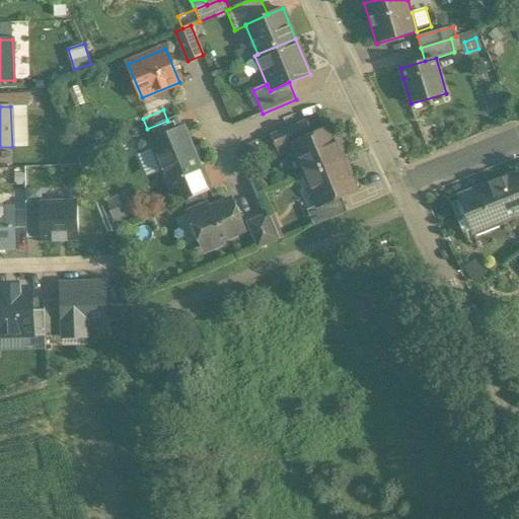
[(176,117),(167,121),(147,129),(152,141),(181,129),(176,117)]
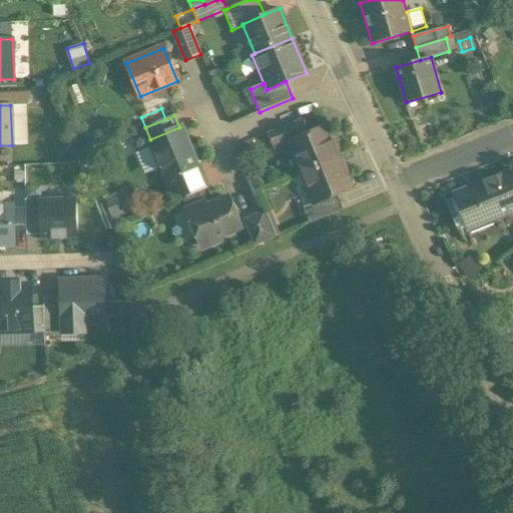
[(302,119),(269,133),(278,154),(292,148),(289,141),(308,133),(302,119)]
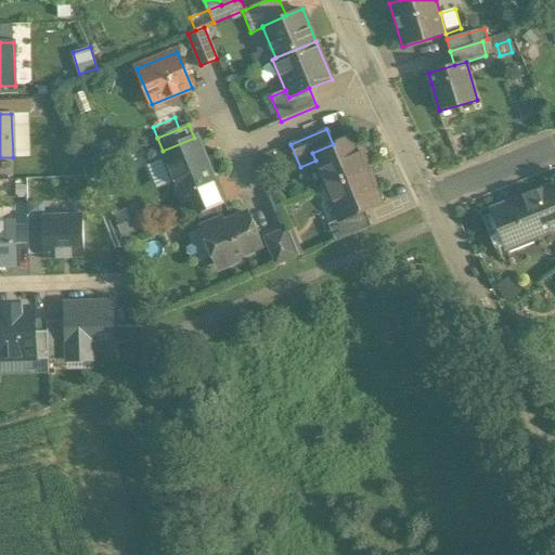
[(333,144),(312,153),(315,160),(327,186),(366,170),(352,136),(333,144)]
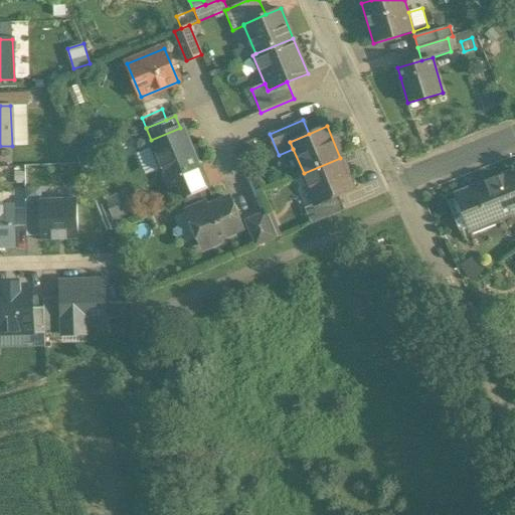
[(180,128),(151,140),(153,144),(151,149),(159,170),(164,172),(170,185),(177,188),(179,187),(205,176),(201,165),(197,167),(188,143),(186,143),(180,128)]
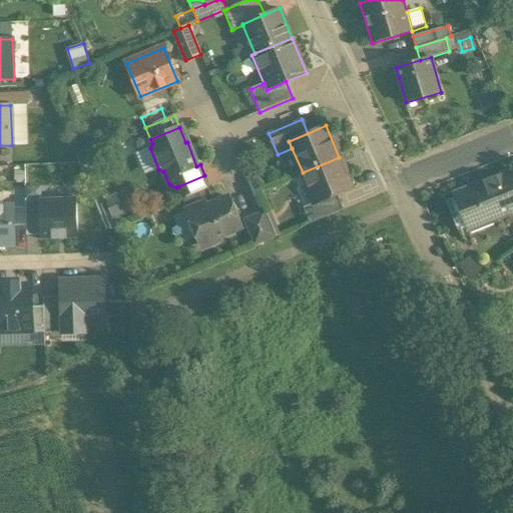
[(339,157),(303,172),(315,202),(316,204),(338,194),(353,188),(339,157)]
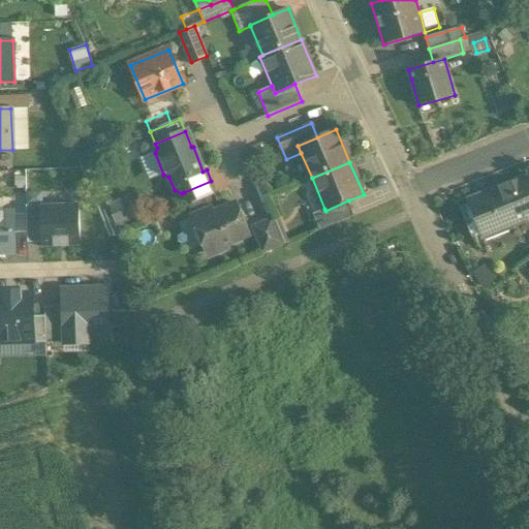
[(528,181),(527,175),(467,198),(470,208),(481,236),(483,240),(528,221),(528,181)]
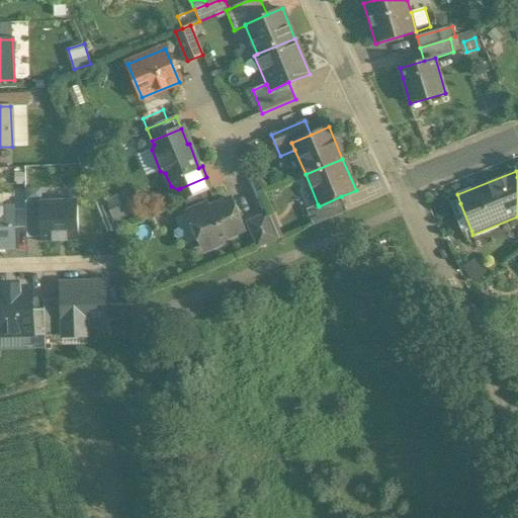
[(206,177),(180,188),(185,200),(211,189),(206,177)]
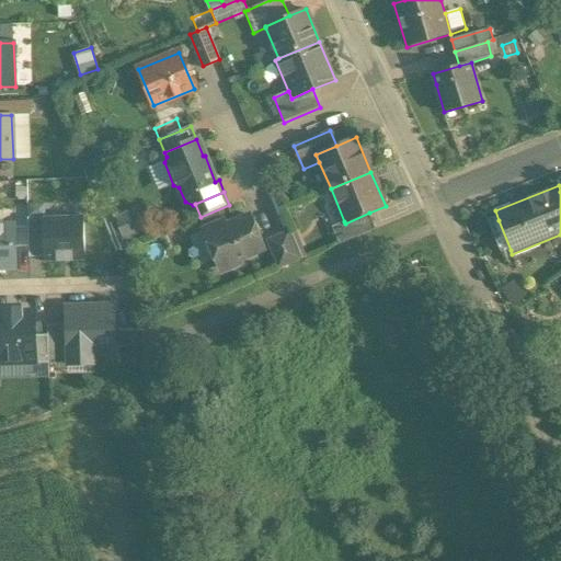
[(369,213),(345,224),(344,221),(332,227),(340,244),(370,231),(376,229),(369,213)]
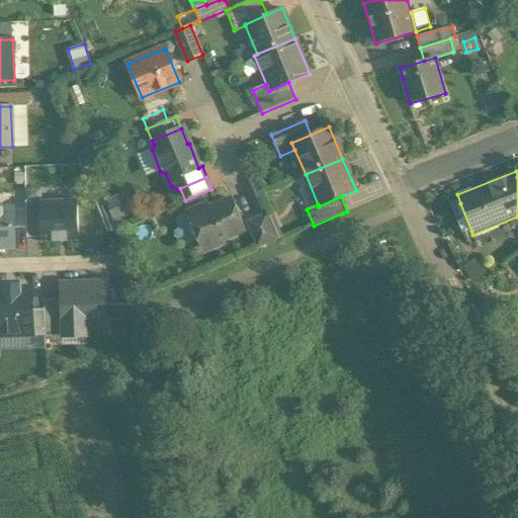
[(122,197),(107,203),(113,219),(128,212),(122,197)]
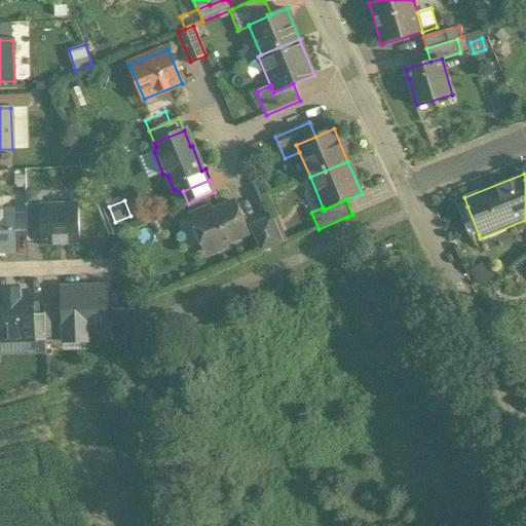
[(234,201),(214,211),(212,207),(191,216),(207,252),(214,249),(220,251),(225,249),(228,242),(248,234),(234,201)]
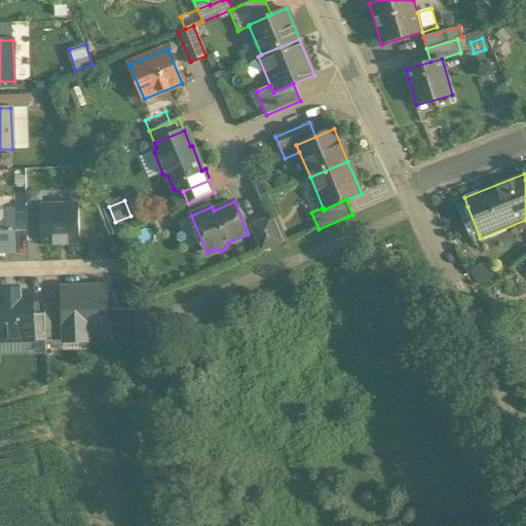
[(79,202),(40,204),(42,246),(80,245),(79,202)]
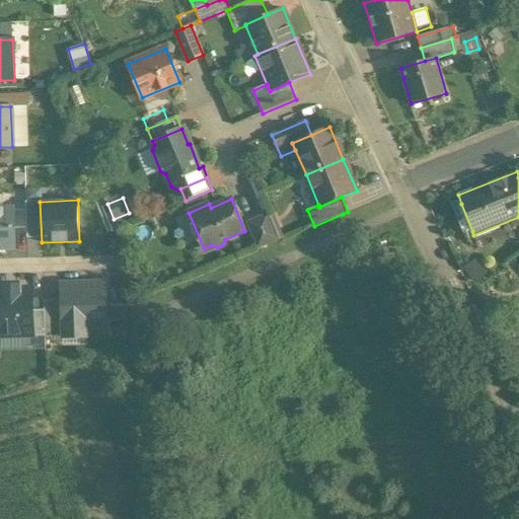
[(472,231),(461,204),(450,208),(461,235),(472,231)]
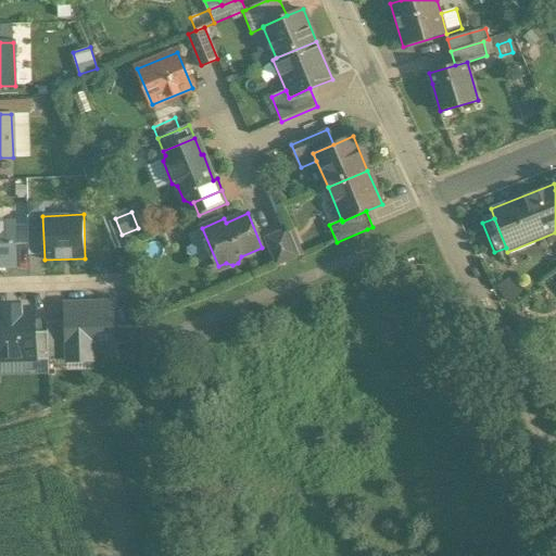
[(15,224),(0,224),(0,265),(16,265),(15,224)]
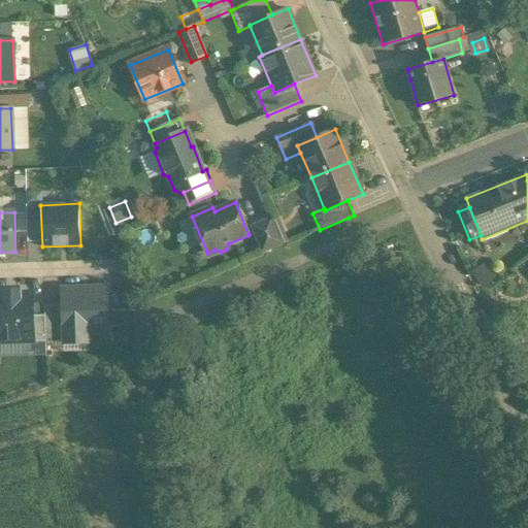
[(273,217),(266,219),(251,226),(262,254),(285,244),(273,217)]
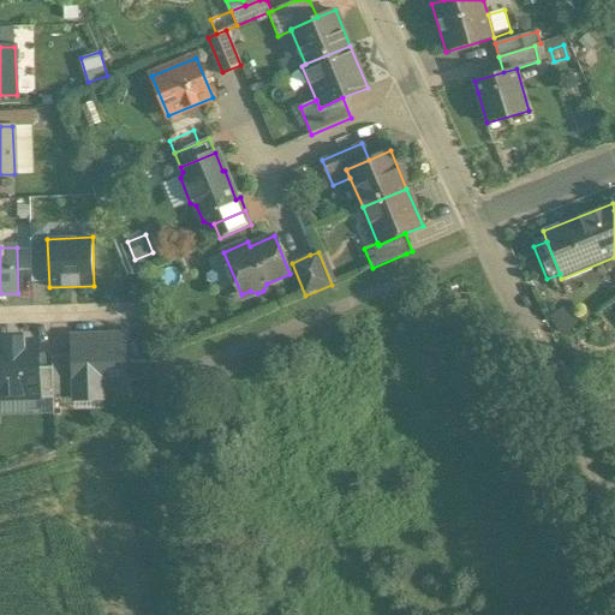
[(96,284),(96,300),(130,300),(130,285),(96,284)]
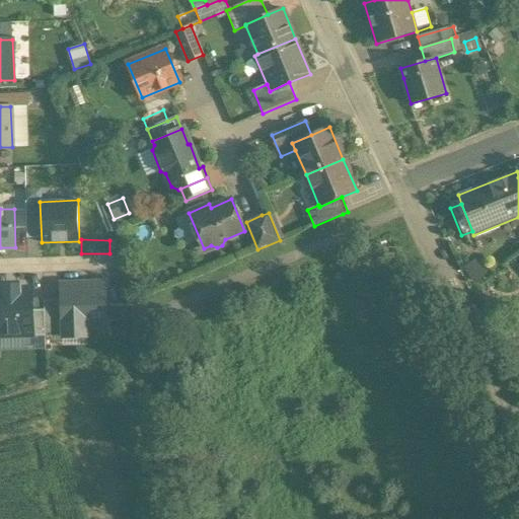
[(480,258),(469,265),(474,276),(486,270),(480,258)]
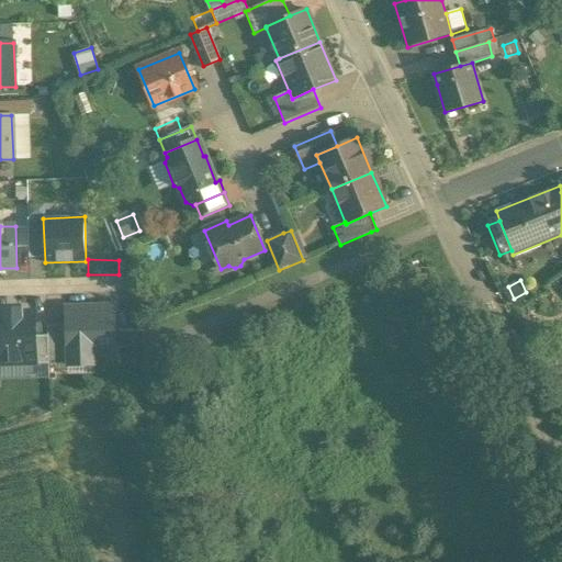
[(113,306),(67,307),(69,364),(93,363),(93,356),(114,356),(113,306)]
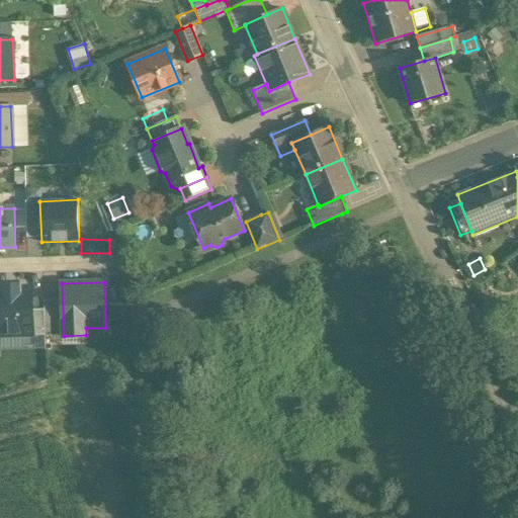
[(3,288),(0,288),(0,337),(33,336),(31,287),(19,287),(19,285),(3,285),(3,288)]
